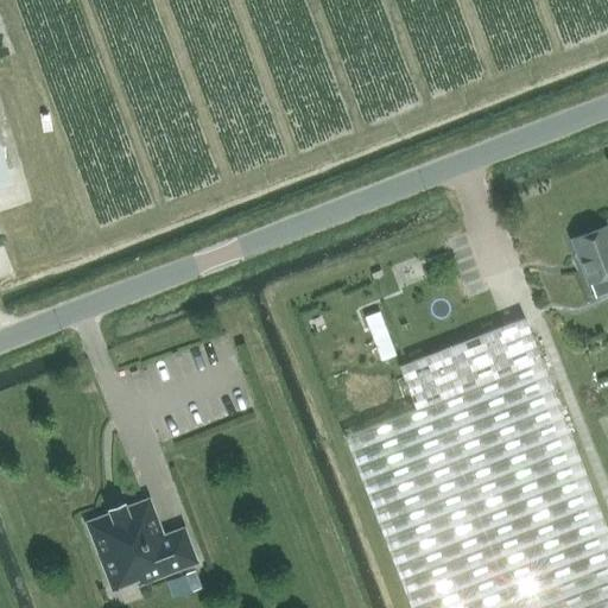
[(0,189),(11,187),(0,152),(0,189)]
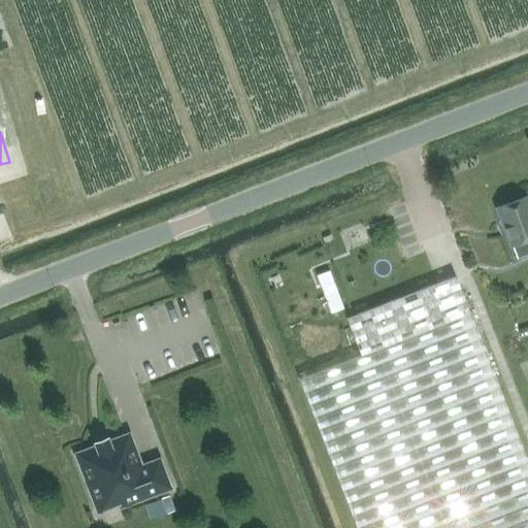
[(509,248),(512,246),(515,255),(520,257),(527,253),(527,204),(525,198),(495,209),(509,248)]
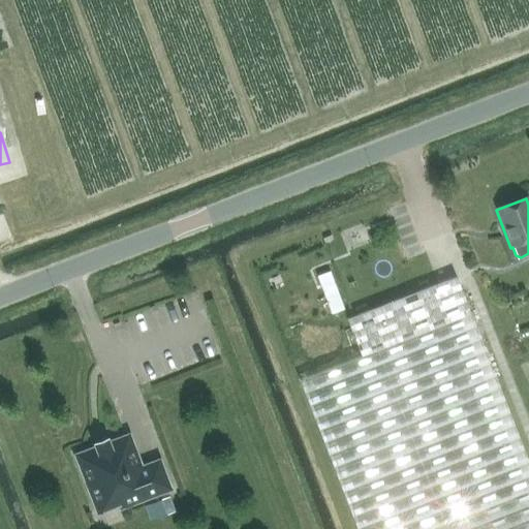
[(528,528),(528,467),(489,366),(455,277),(346,320),(360,355),(298,380),(354,528),(528,528)]
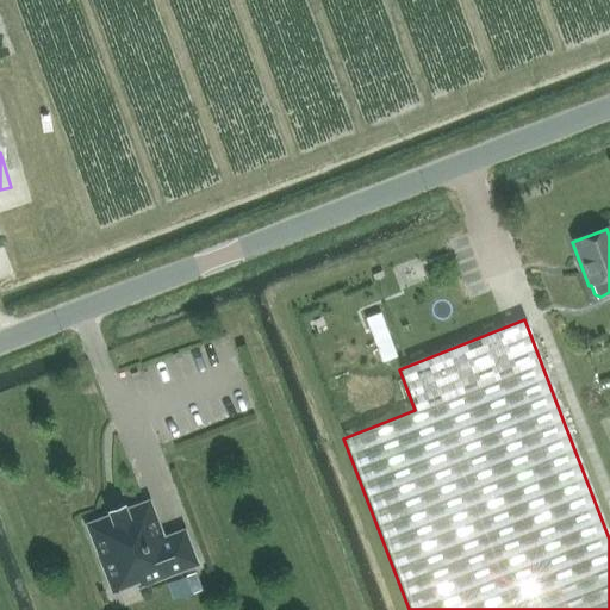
[(109,517),(86,526),(111,593),(136,584),(138,587),(195,566),(182,531),(179,533),(179,535),(167,540),(166,539),(162,540),(148,503),(124,511),(123,506),(120,508),(119,509),(119,510),(122,509),(122,512),(111,516),(110,514),(112,512),(111,511),(110,512),(110,511),(107,512),(109,517)]
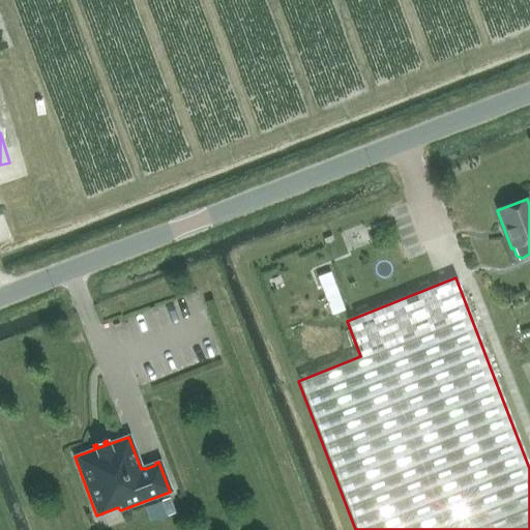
[(167,517),(162,502),(145,508),(151,523),(167,517)]
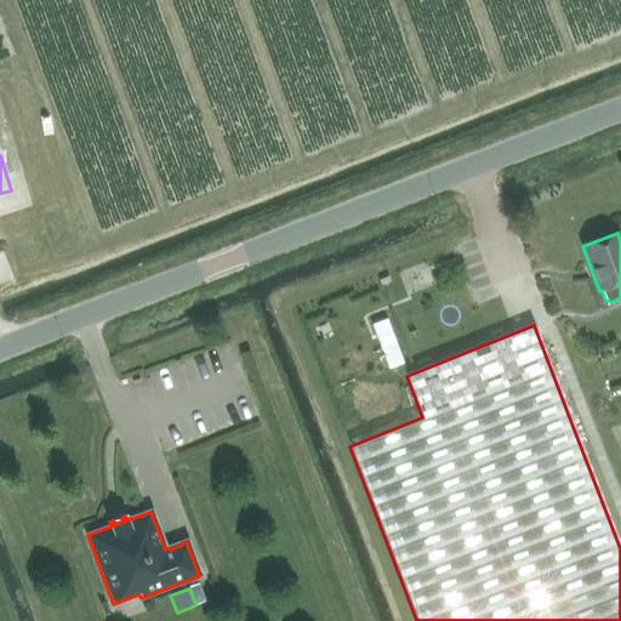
All buildings are outlined.
